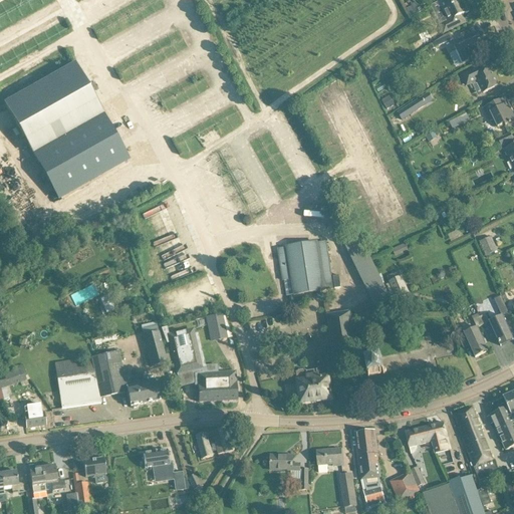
[(442,0),(438,2),(442,10),(448,22),(441,25),(444,33),(452,29),(461,25),(458,18),(463,15),(469,12),(463,0),(461,1),(460,0),(442,0)]
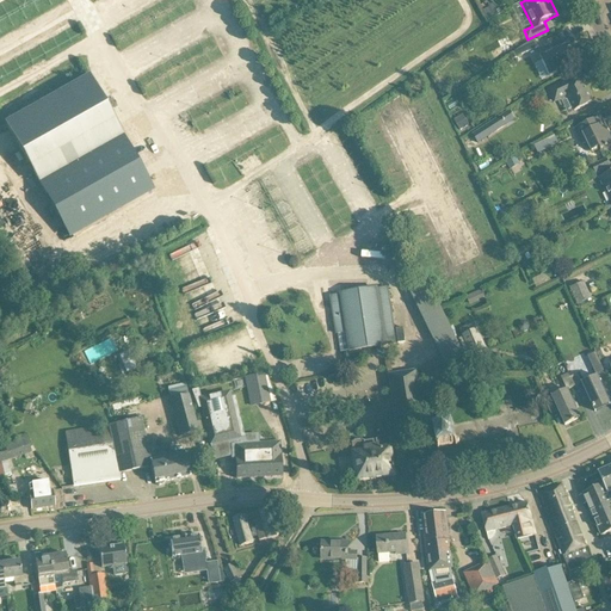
[(489,7),(483,11),(488,20),(505,10),(503,6),(501,7),(499,7),(497,6),(495,5),(494,5),(493,4),(489,6),(489,7)]
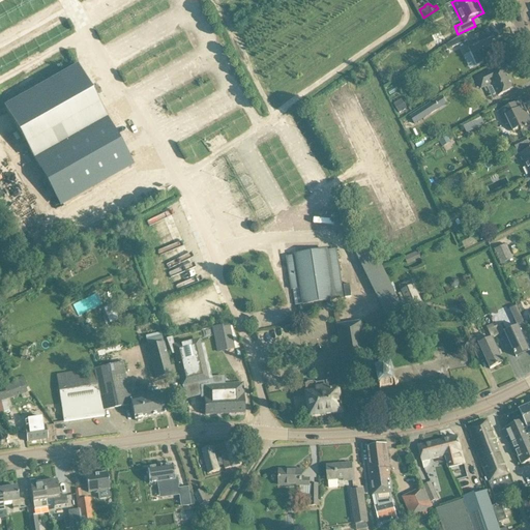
[(478,43),(468,49),(477,66),(495,58),(487,40),(495,36),(491,28),(475,36),(478,43)]
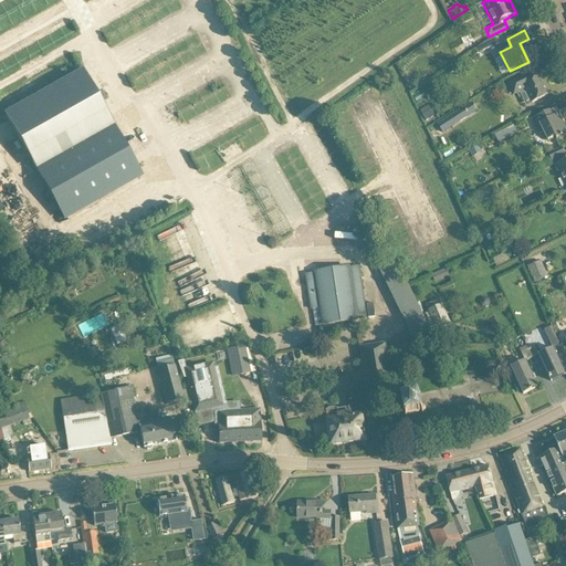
[(475,50),(478,54),(499,44),(495,38),(489,41),(475,50)]
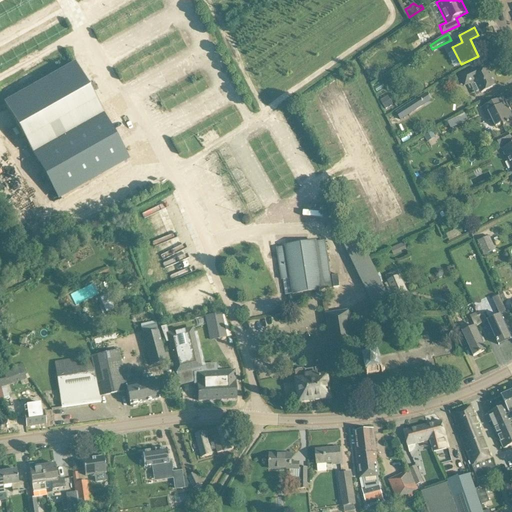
[(33,154),(58,198),(127,158),(103,114),(74,63),(3,103),(32,155),(33,154)]
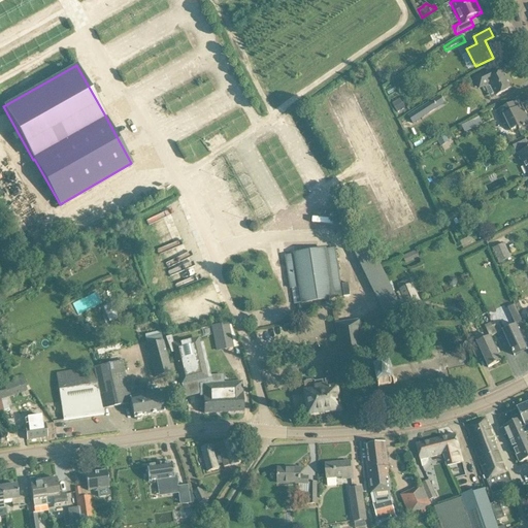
[(472,78),(477,90),(490,84),(496,96),(513,89),(503,70),(493,75),(490,70),(472,78)]
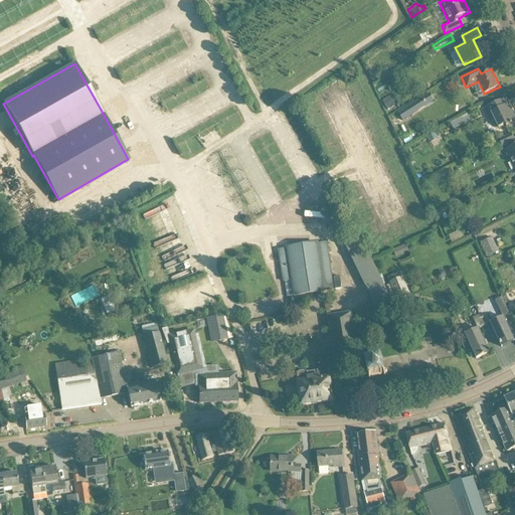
[(382,101),(388,110),(395,106),(389,97),(382,101)]
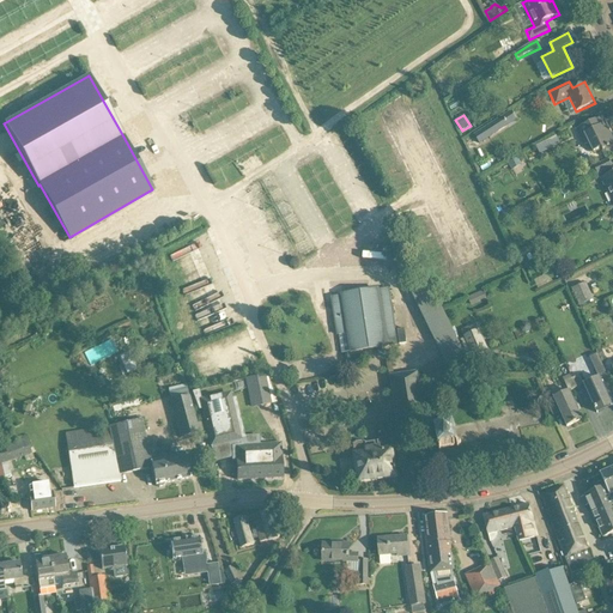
[(576,129),(584,146),(589,144),(594,153),(601,149),(602,152),(612,146),(612,139),(608,129),(606,129),(604,125),(601,126),(598,119),(576,129)]
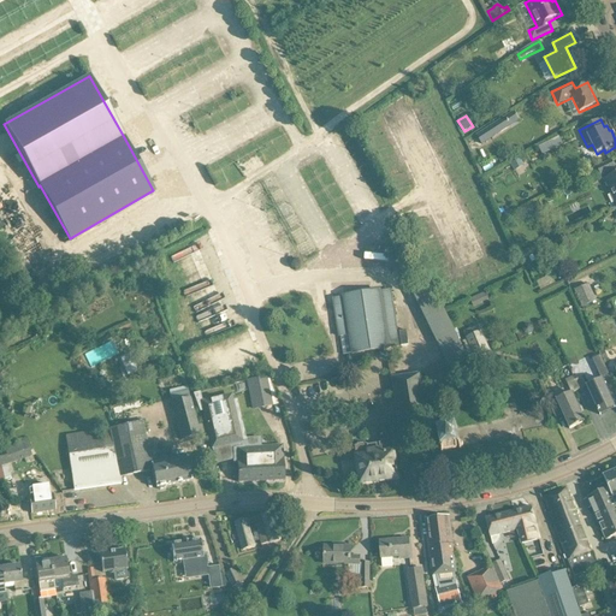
[(502,120),(477,137),(479,141),(481,144),(483,147),(508,130),(502,120)]
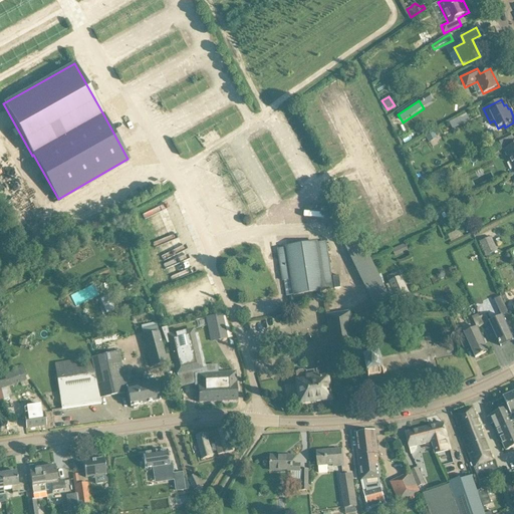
[(426,138),(430,144),(438,139),(434,133),(426,138)]
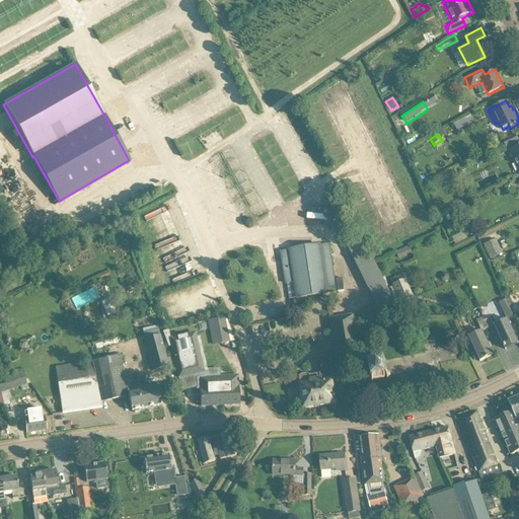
[(503,141),(506,148),(518,142),(515,135),(503,141)]
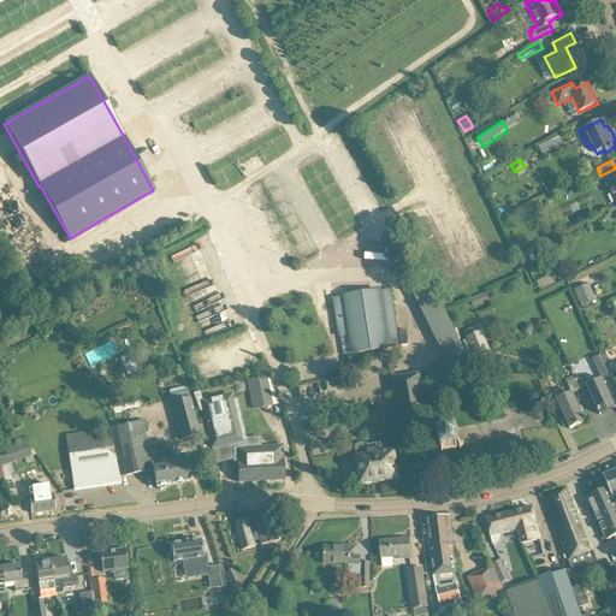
[(615,175),(604,181),(615,203),(615,202),(615,175)]
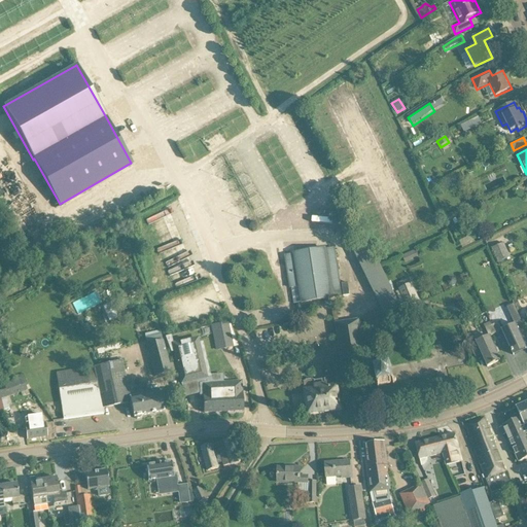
[(455,176),(452,177),(455,183),(456,185),(459,183),(463,181),(460,173),(455,176)]
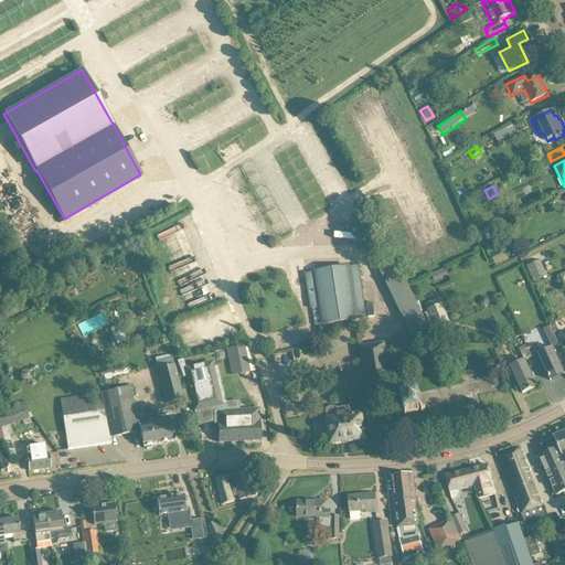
[(492,231),(496,238),(508,232),(504,225),(492,231)]
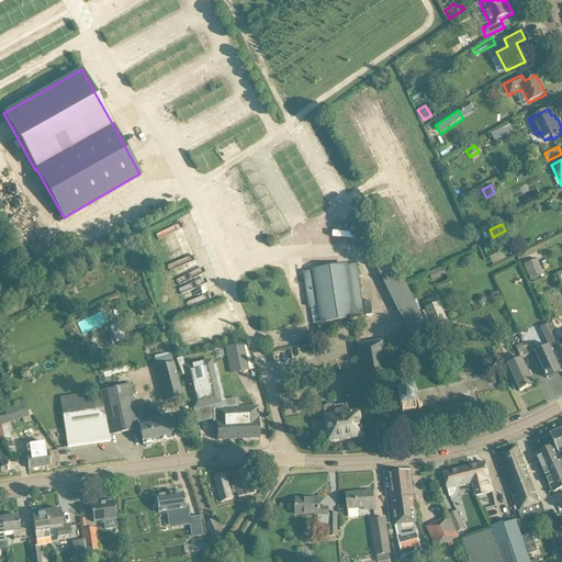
[(380,267),(413,340),(429,333),(396,259),(380,267)]
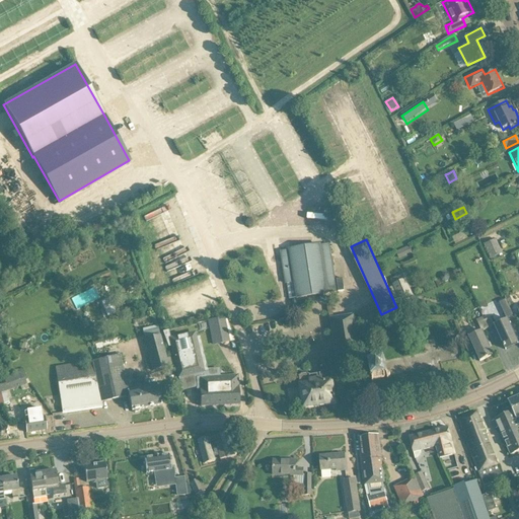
[(496,239),(484,245),(491,258),(502,253),(496,239)]
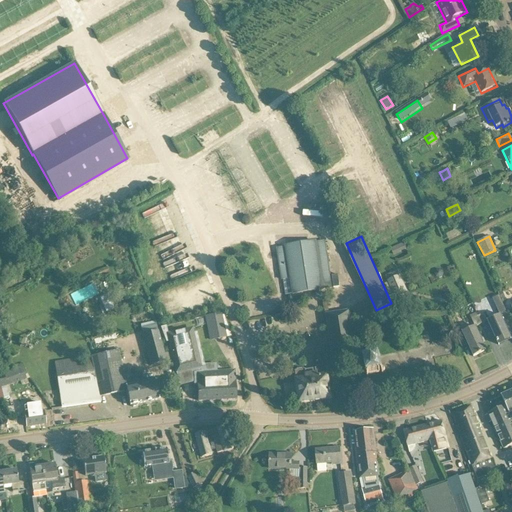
[(276,248),(281,280),(283,280),(285,295),(292,294),(292,296),(324,291),(323,289),(332,288),(325,241),(276,248)]
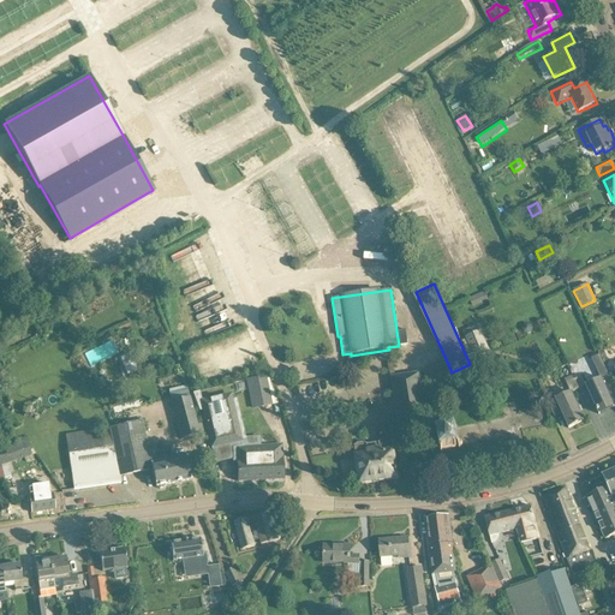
[(465,336),(466,339),(463,341),(470,358),(473,357),(475,359),(490,352),(481,330),(465,336)]
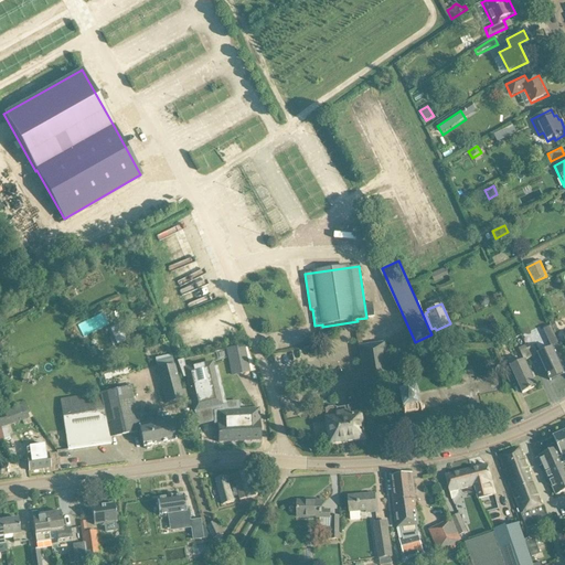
[(110,330),(117,344),(126,340),(119,326),(110,330)]
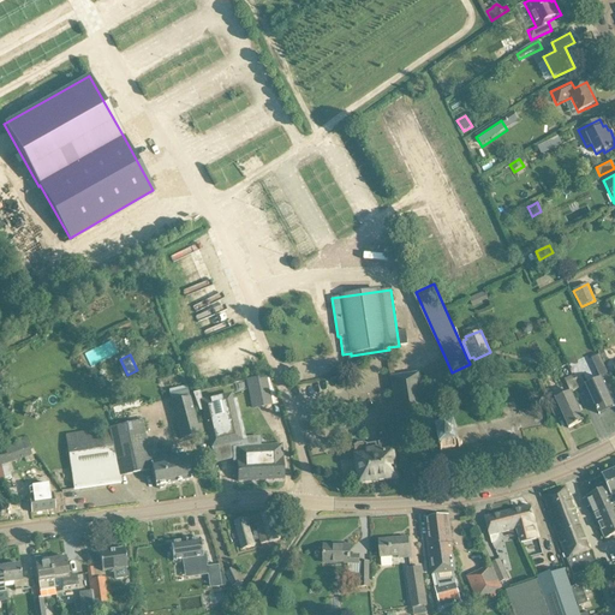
[(608,393),(614,389),(599,356),(591,359),(599,378),(586,386),(599,415),(614,407),(608,393)]
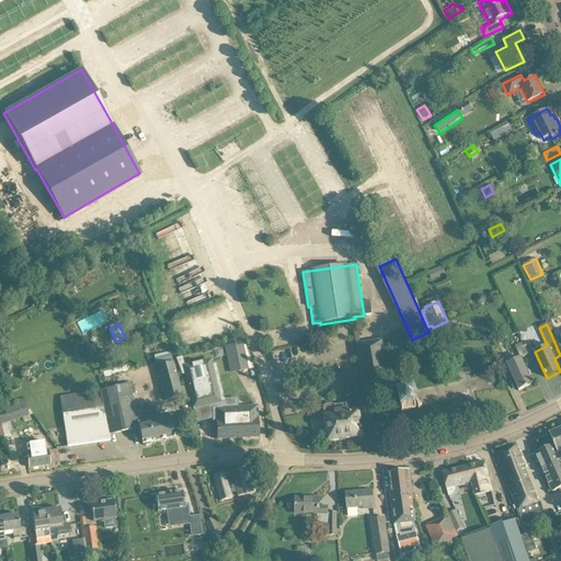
[(519,334),(523,341),(528,339),(525,331),(519,334)]
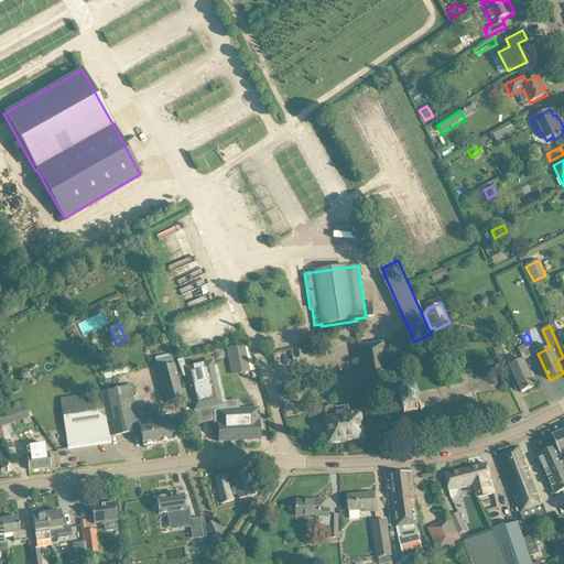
[(530,357),(538,354),(533,345),(532,342),(524,345),(530,357)]
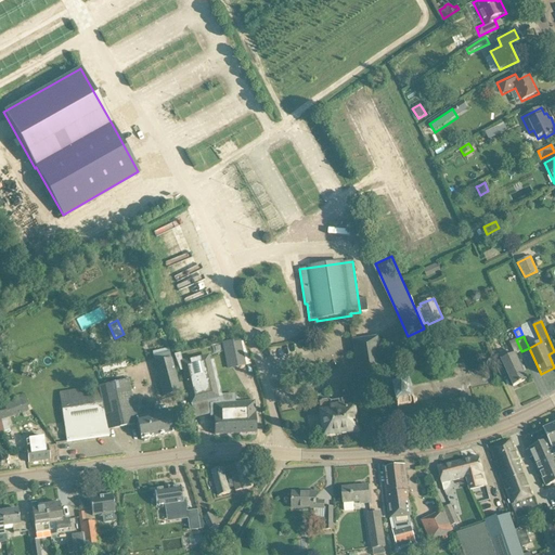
[(355,340),(360,381),(384,378),(378,337),(355,340)]
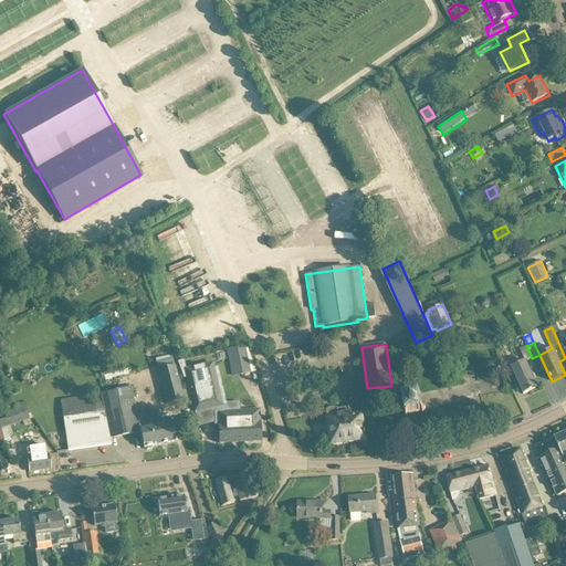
[(244,345),(228,348),(233,376),(250,373),(254,371),(245,345),(244,345)]
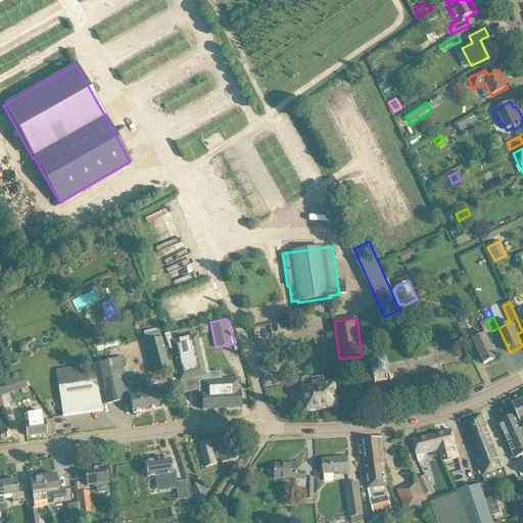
[(486,320),(480,323),(481,326),(485,334),(491,331),(486,320)]
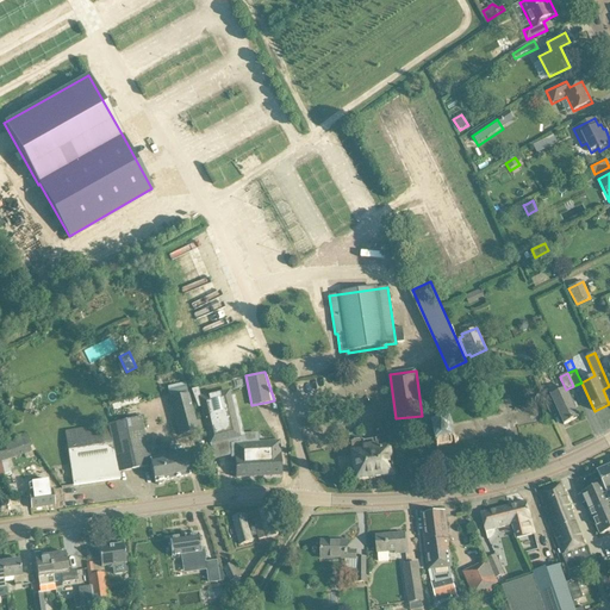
[(169,399),(180,436),(198,431),(198,430),(201,429),(199,421),(195,422),(188,394),(185,396),(182,384),(167,387),(169,399)]
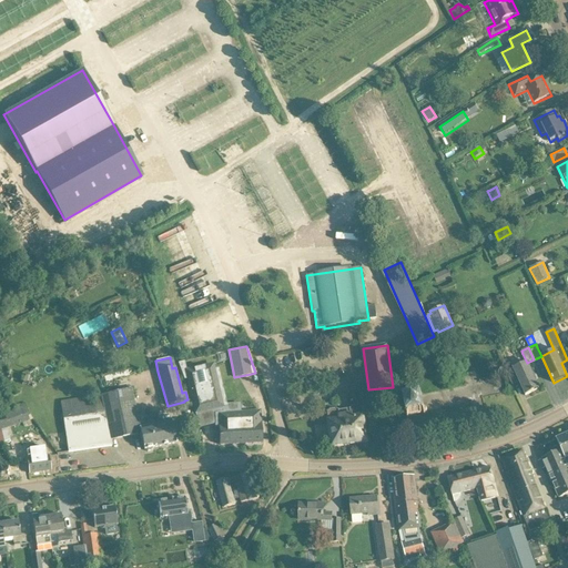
[(509,361),(501,363),(511,385),(519,382),(526,396),(535,392),(534,392),(539,388),(527,363),(513,368),(509,361)]
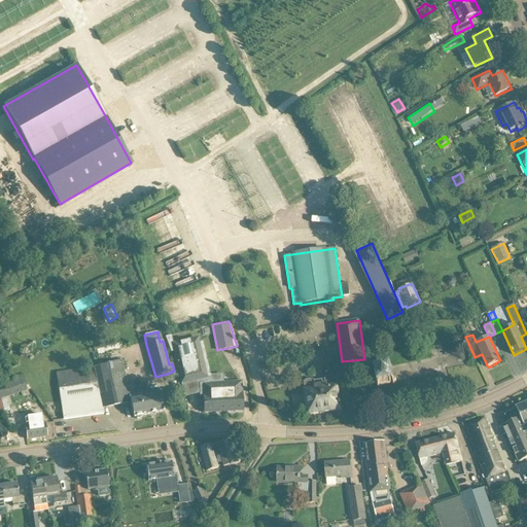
[(173,348),(181,384),(206,378),(198,342),(173,348)]
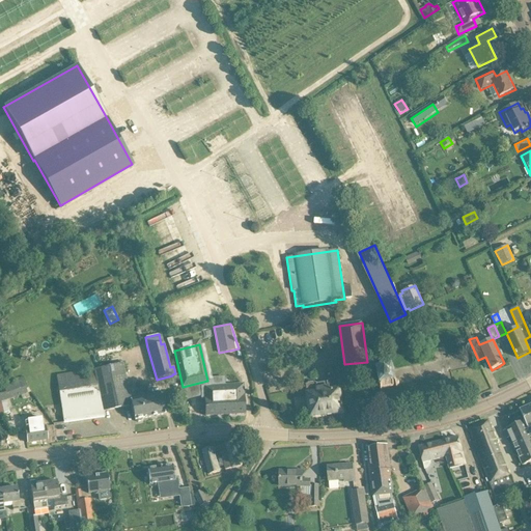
[(163,404),(161,394),(131,400),(123,364),(94,370),(57,375),(57,379),(62,413),(63,423),(105,417),(104,412),(132,406),(135,421),(138,422),(141,422),(143,420),(143,419),(165,415),(163,404)]
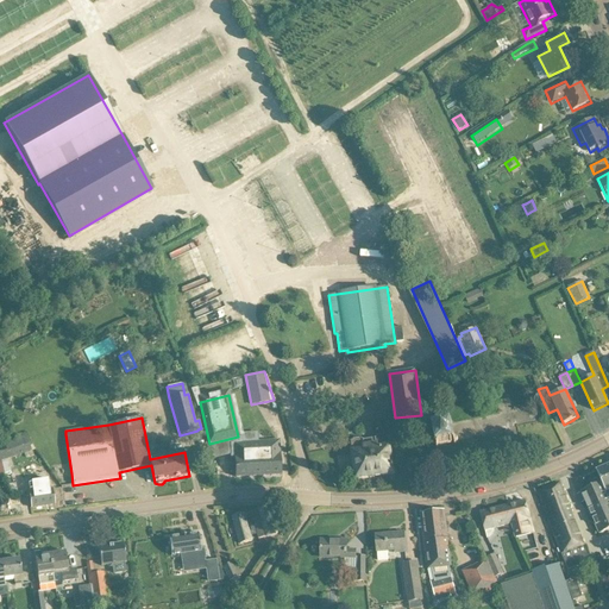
[(437,445),(435,447),(437,449),(439,446),(452,443),(454,445),(457,443),(456,441),(457,441),(458,440),(458,438),(456,437),(454,437),(453,437),(451,425),(452,424),(450,422),(449,425),(434,428),(432,427),(431,429),(433,431),(437,445)]
